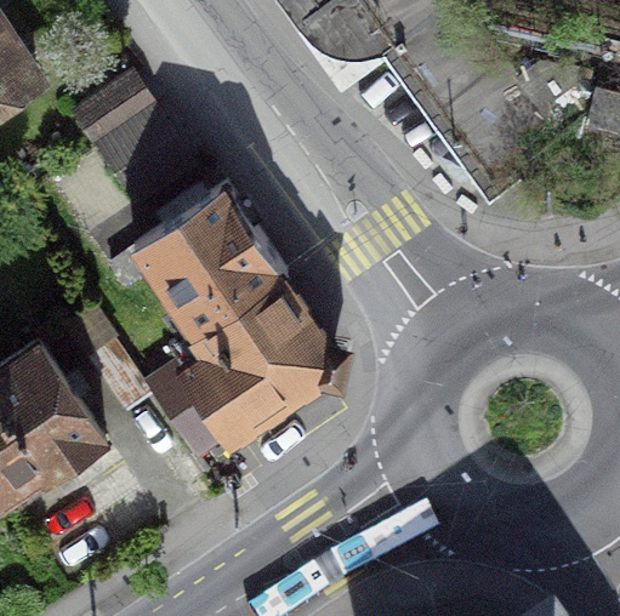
[(415,77),(493,182),(558,132),(519,79),(462,0),(283,0),(365,112),(415,77)]
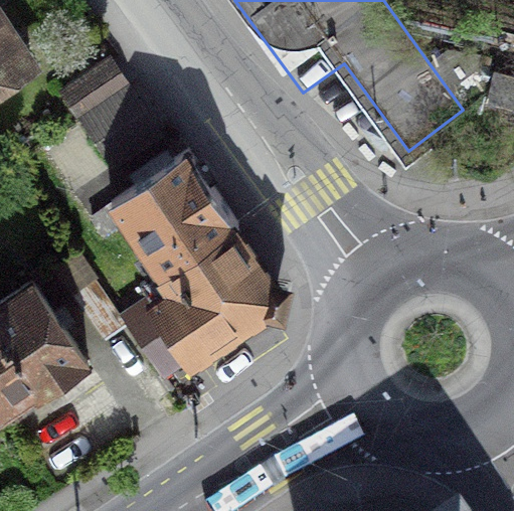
[(0,89),(32,67),(0,19),(0,89)]
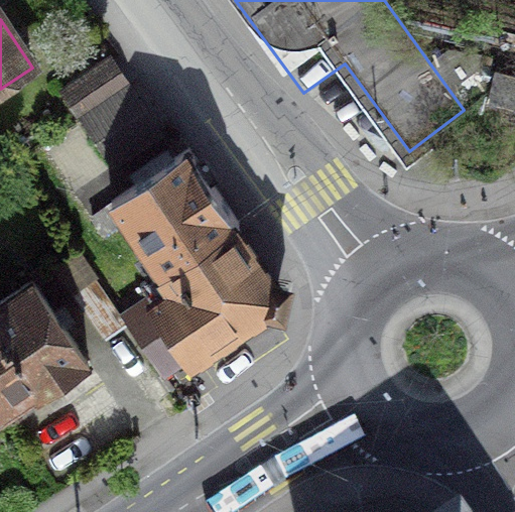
[(481,59),(449,52),(431,66),(464,110),(489,92),(491,81),(478,78),(481,59)]
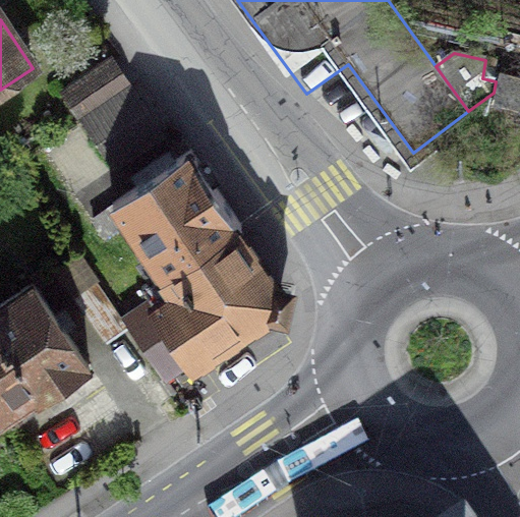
[(81,120),(131,88),(114,61),(64,95),(81,120)]
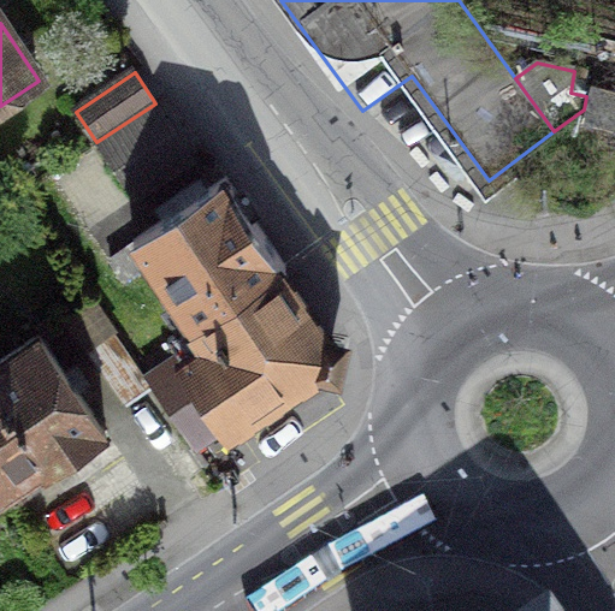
[(136,201),(194,161),(155,104),(96,142),(136,201)]
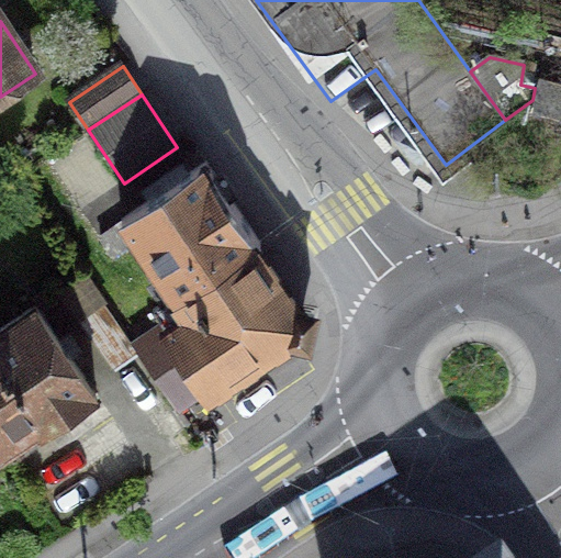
[(166,307),(255,246),(259,243),(205,164),(121,221),(159,277),(150,283),(166,307)]
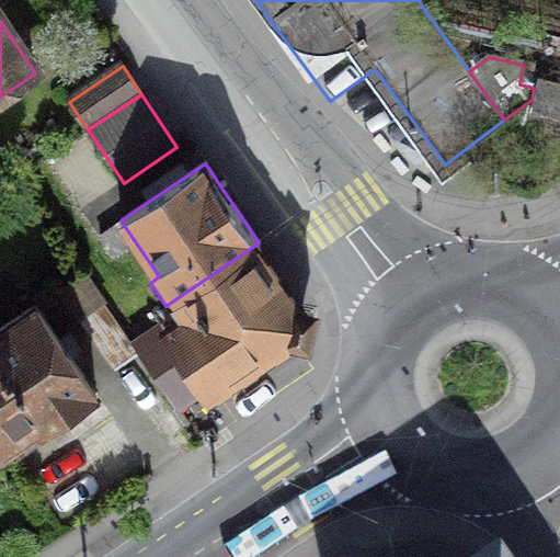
[(166,306),(155,311),(163,326),(133,345),(138,353),(175,410),(206,390),(208,394),(308,329),(300,317),(254,246),(166,306)]
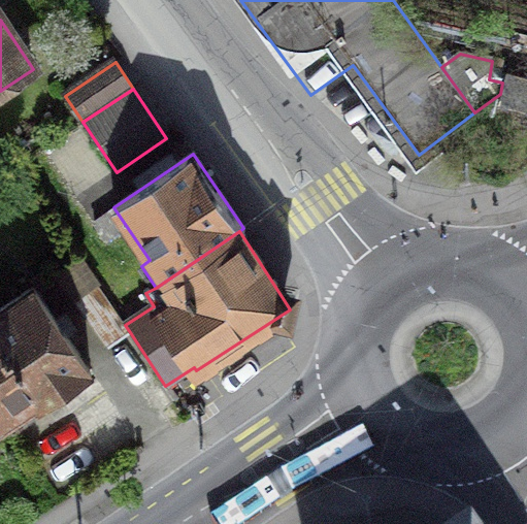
[(130,332),(125,325),(99,285),(74,301),(105,348),(130,332)]
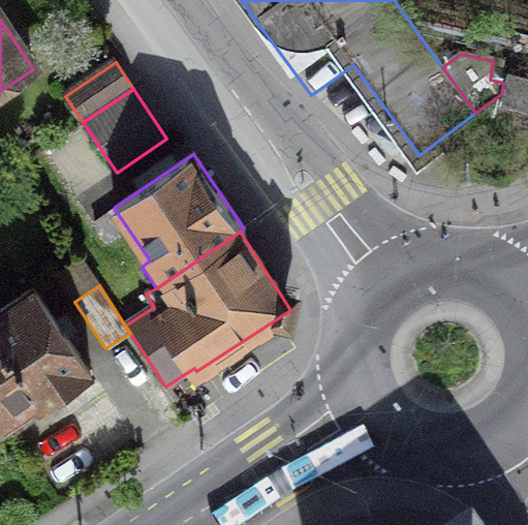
[(0,311),(0,428),(0,429),(37,404),(41,408),(91,374),(33,289),(0,311)]
